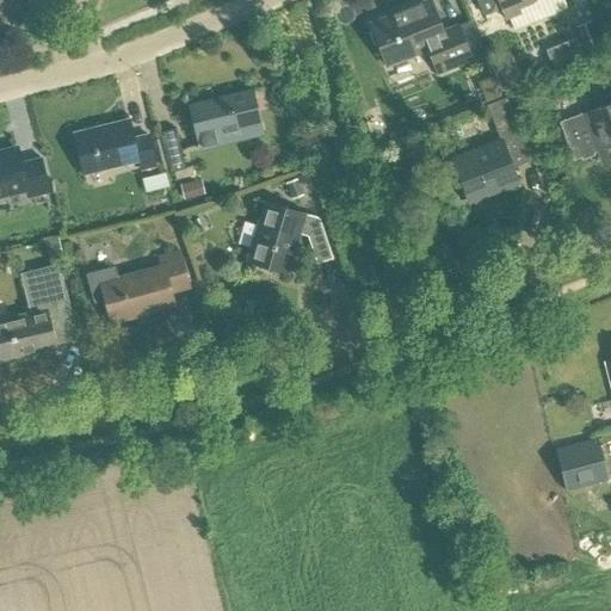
[(443,32),(431,0),(370,24),(387,66),(429,50),(438,74),(470,61),(456,26),(443,32)]
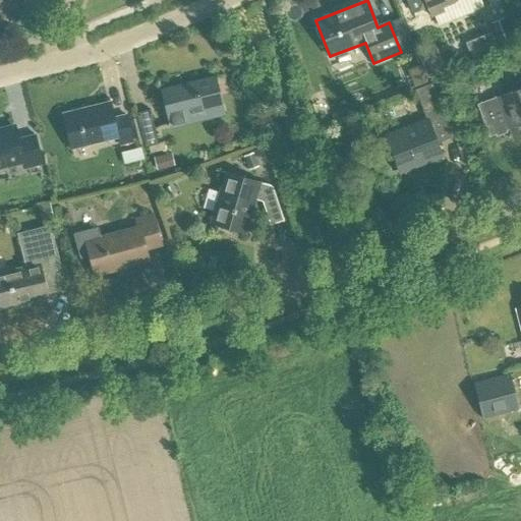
[(457,0),(406,0),(412,12),(426,7),(429,16),(444,11),(442,6),(457,0)]
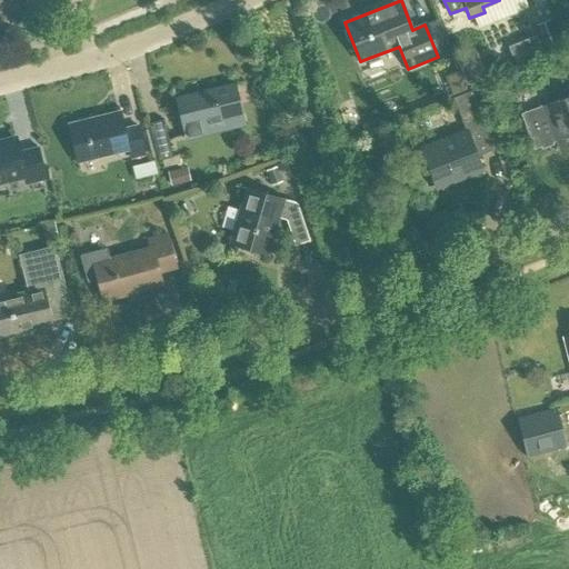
[(537,25),(545,47),(558,41),(550,20),(537,25)]
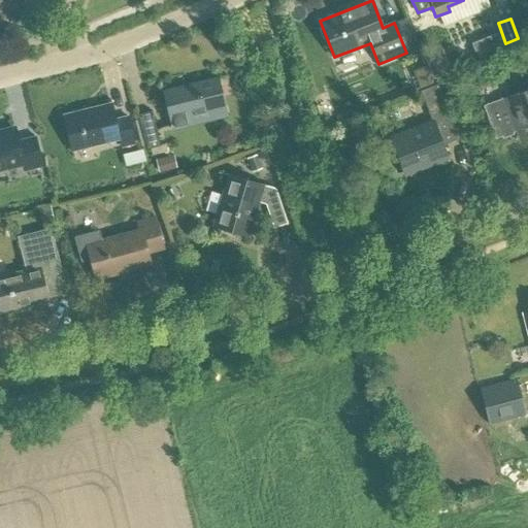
[(513,132),(517,130),(520,138),(527,135),(527,79),(526,80),(527,86),(527,90),(505,100),(484,108),(495,138),(501,135),(502,138),(514,134),(513,132)]
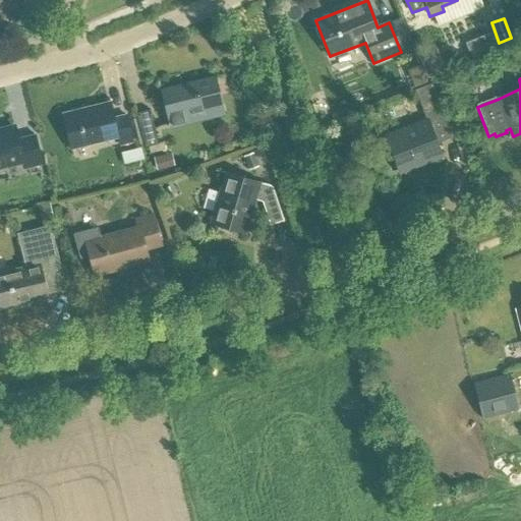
[(219,113),(211,79),(161,92),(169,125),(219,113)]
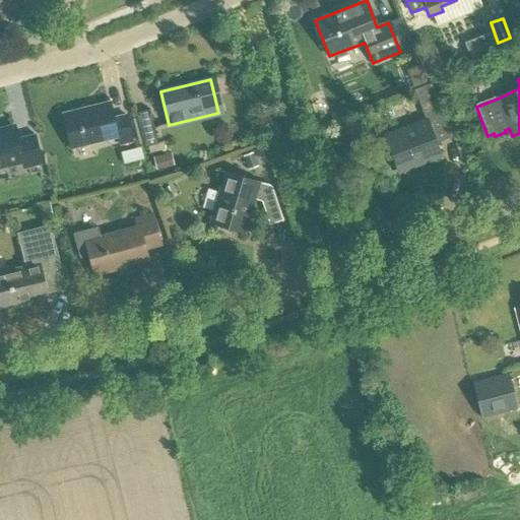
[(431,83),(414,89),(424,112),(440,106),(431,83)]
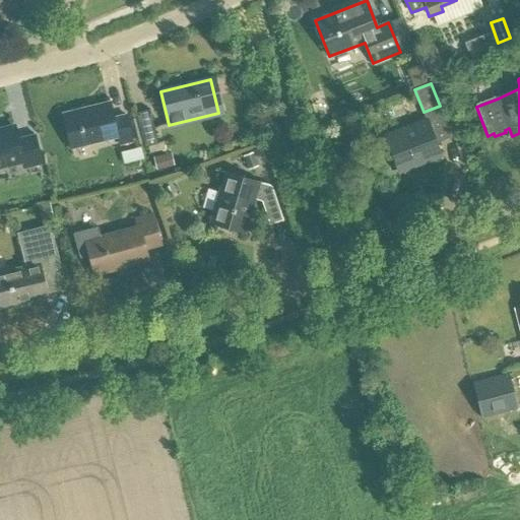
[(114,118),(110,101),(61,112),(70,149),(118,138),(120,145),(132,142),(126,115),(114,118)]
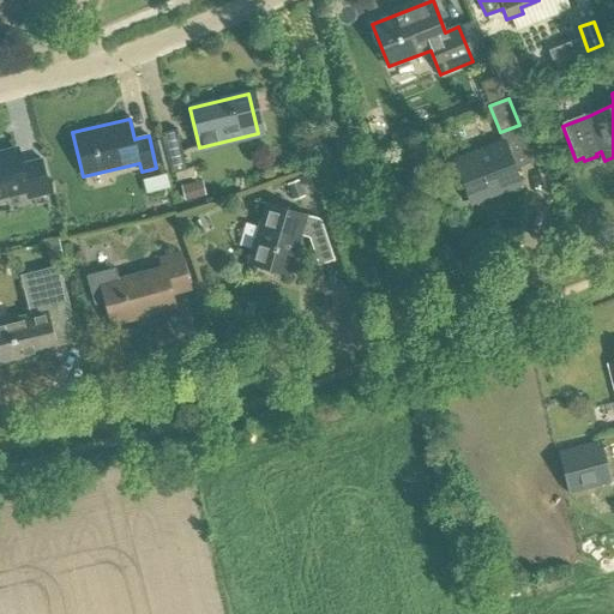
[(186,168),(186,167),(176,128),(160,132),(170,172),(186,168)]
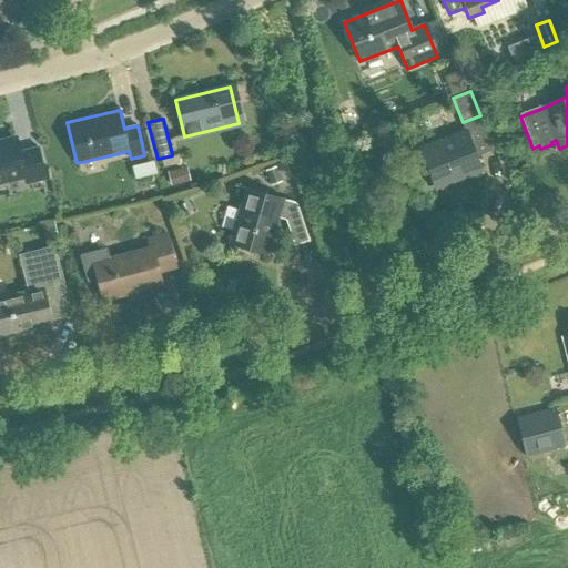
[(480,170),(466,131),(424,148),(438,185),(480,170)]
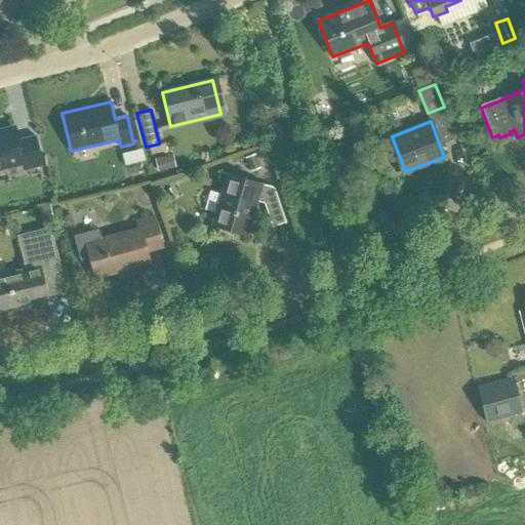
[(17,139),(14,128),(0,131),(0,167),(23,162),(24,169),(41,165),(34,135),(17,139)]
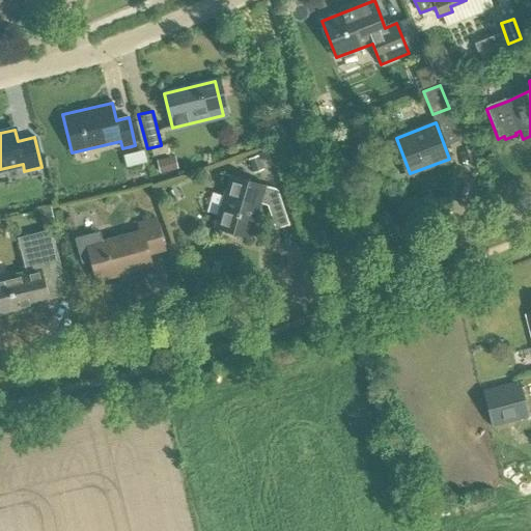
[(123,155),(128,168),(146,163),(143,149),(123,155)]
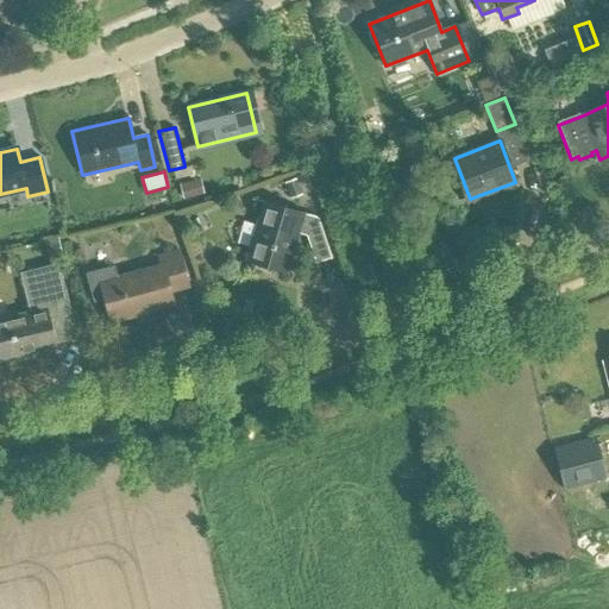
[(179,183),(183,199),(203,193),(200,179),(179,183)]
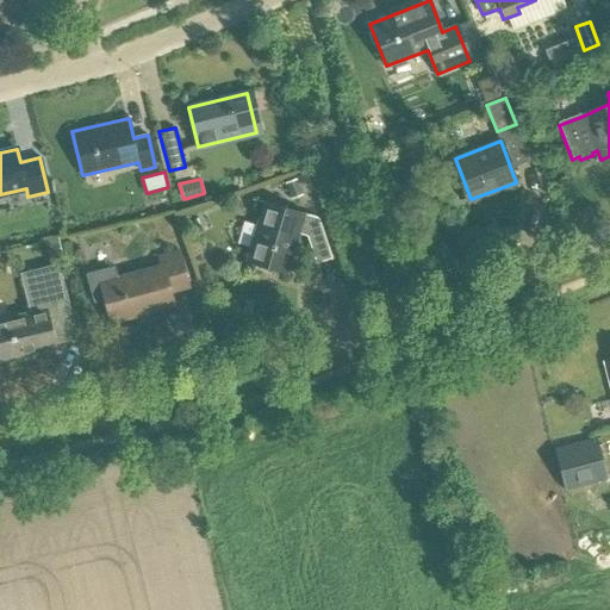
[(285,182),(291,199),(303,194),(297,179),(285,182)]
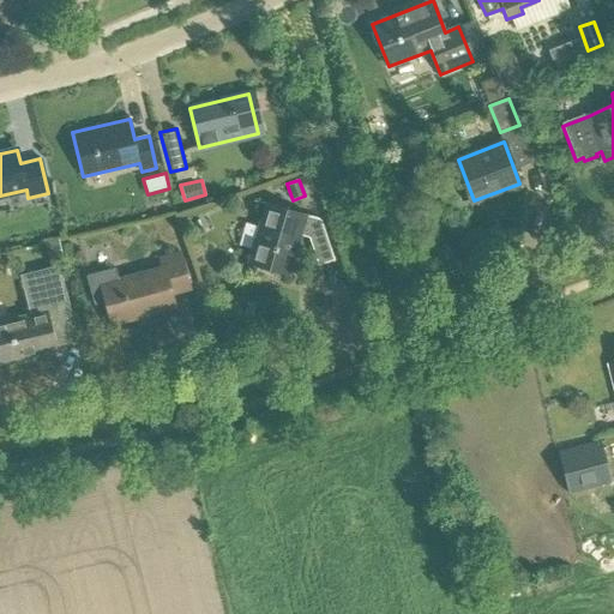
[(318,265),(332,260),(319,220),(266,204),(248,263),(287,275),(299,235),(309,239),(318,265)]
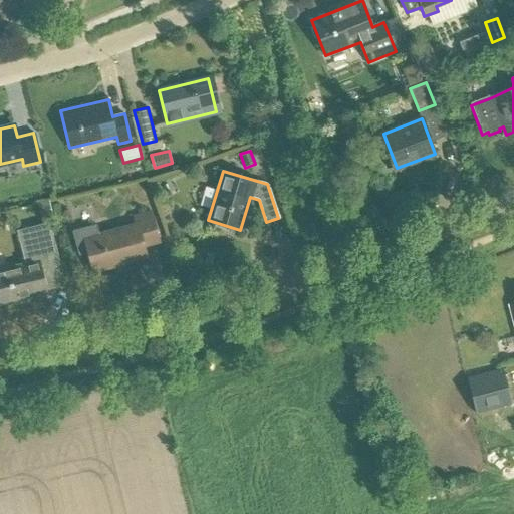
[(37,203),(42,220),(53,217),(49,199),(37,203)]
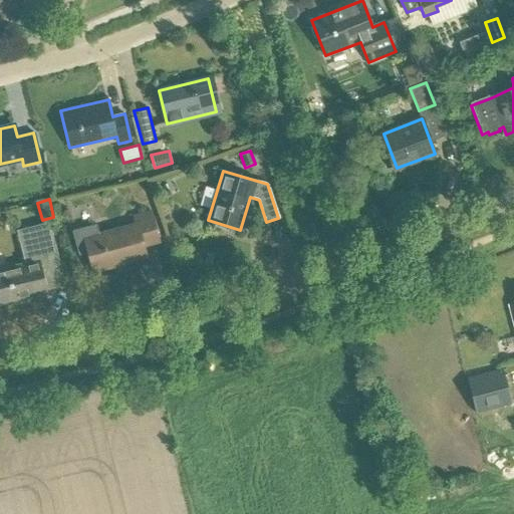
[(78,255),(88,253),(93,271),(147,257),(144,246),(158,242),(150,213),(134,217),(136,224),(98,234),(96,224),(71,231),(78,255)]
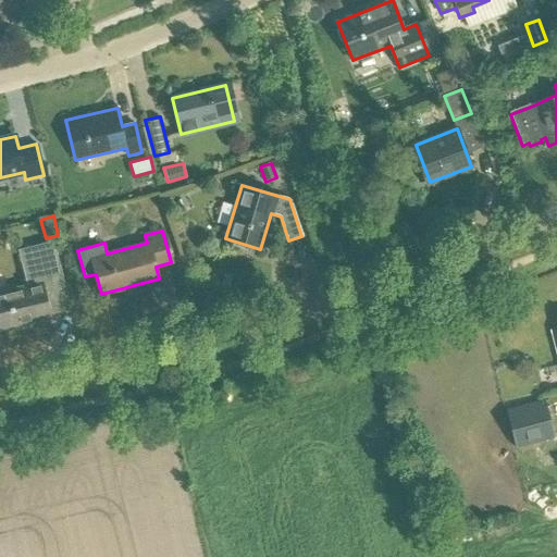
[(66,302),(51,240),(20,249),(28,284),(0,291),(0,327),(13,324),(16,327),(27,324),(29,321),(49,316),(47,307),(66,302)]
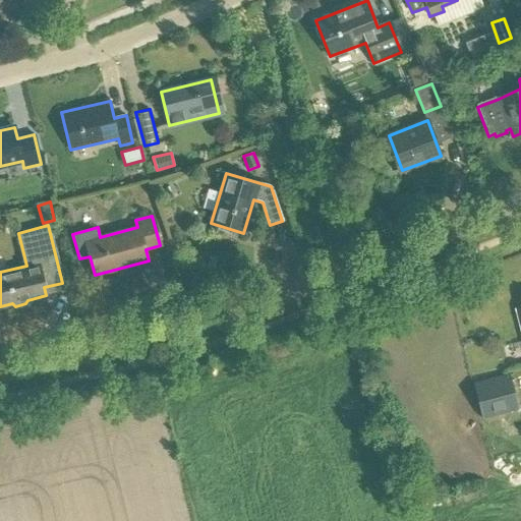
[(507,373),(473,383),(482,418),(516,410),(507,373)]
